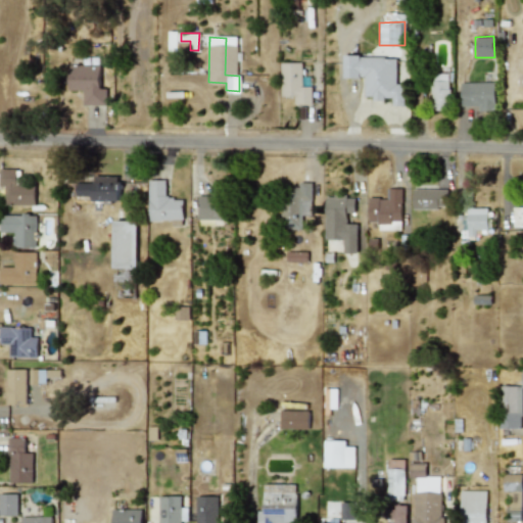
[(343,78),(364,78),(365,95),(373,95),(373,99),(392,99),(392,105),(403,105),(403,84),(396,84),(395,56),(342,56),(343,78)]
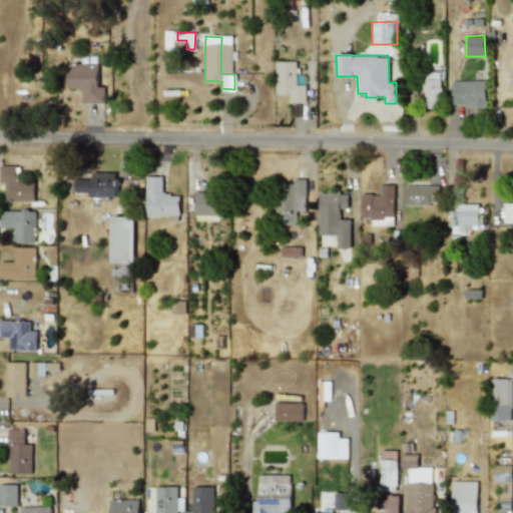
[(296,61),(275,61),(276,94),(288,94),(289,102),(305,102),(305,84),(297,85),(296,61)]
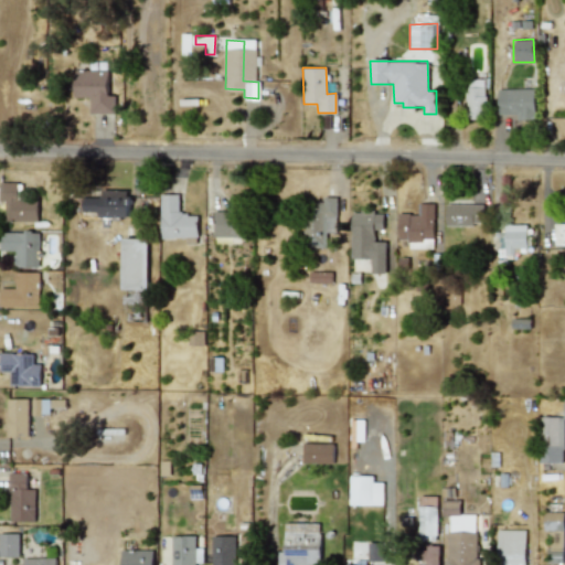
[(107,70),(74,70),(74,97),(89,97),(89,114),(115,114),(115,95),(107,95),(107,70)]
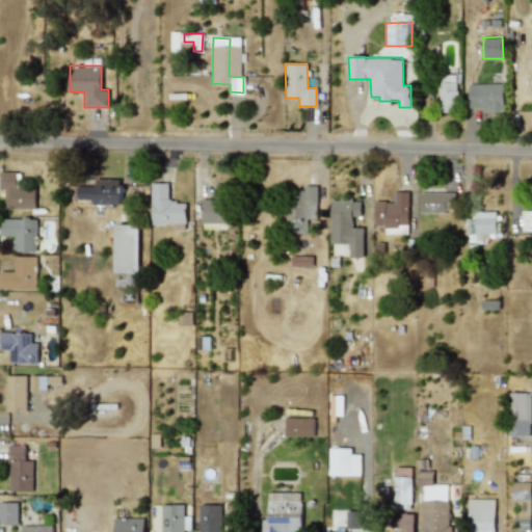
[(456,83),(458,83),(458,74),(439,74),(439,112),(457,111),(456,83)]
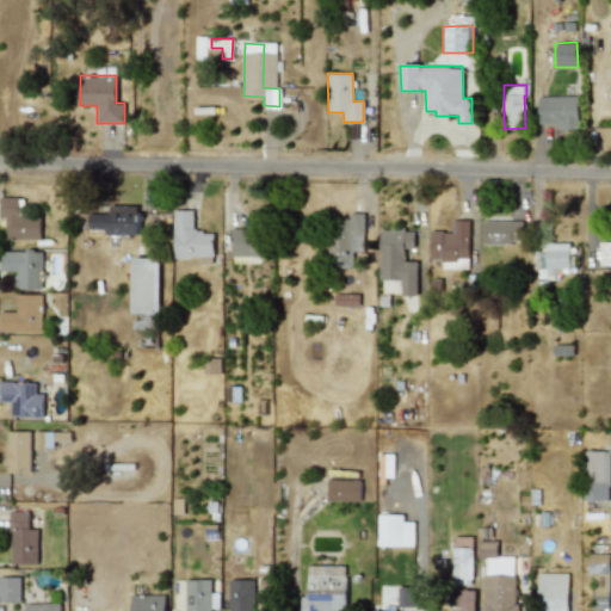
[(538,97),(538,124),(559,123),(559,130),(579,129),(578,96),(538,97)]
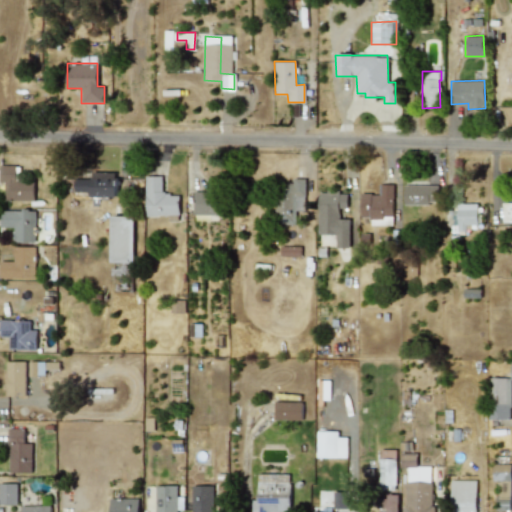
[(34,179),(15,179),(16,165),(0,165),(0,182),(4,182),(4,200),(33,201),(34,179)]
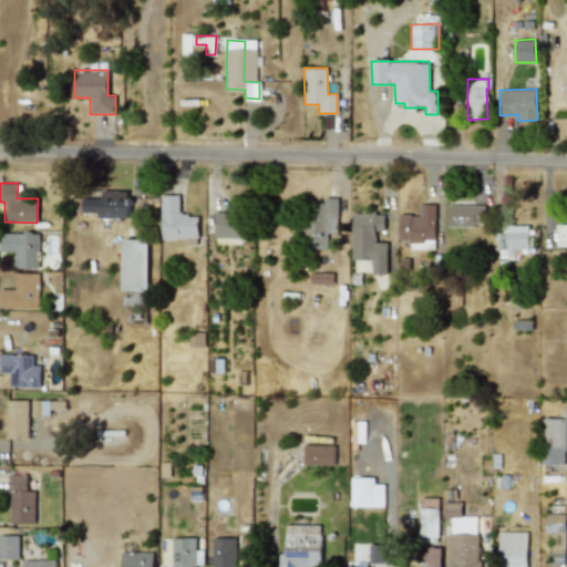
[(129,218),(129,191),(102,191),(102,198),(82,197),(82,213),(100,213),(100,217),(129,218)]
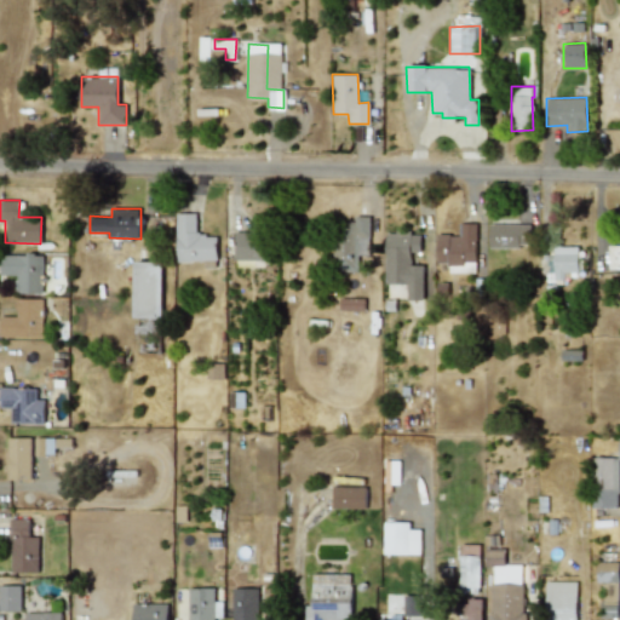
[(216,235),(196,235),(196,213),(174,213),(176,262),(204,260),(204,268),(217,268),(216,235)]
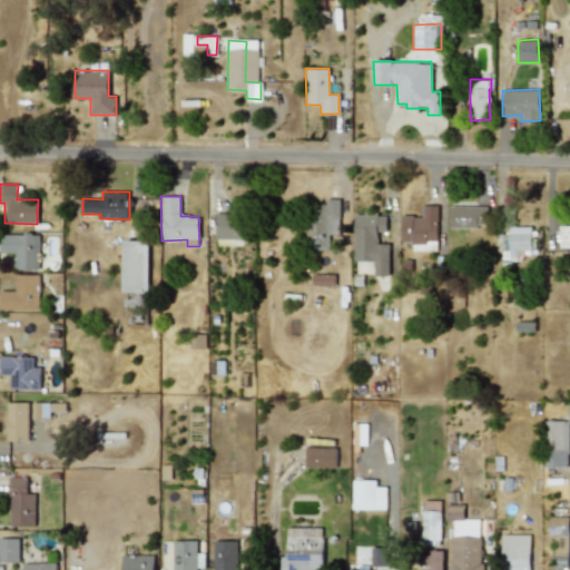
[(338,234),(340,198),(325,198),(325,204),(307,204),(306,248),(328,249),(328,233),(338,234)]
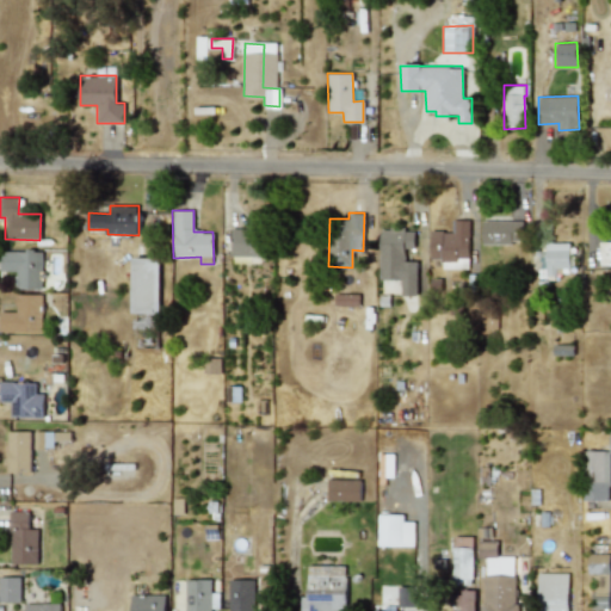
[(431,259),(442,259),(442,269),(469,269),(468,220),(451,220),(451,230),(430,230),(431,259)]
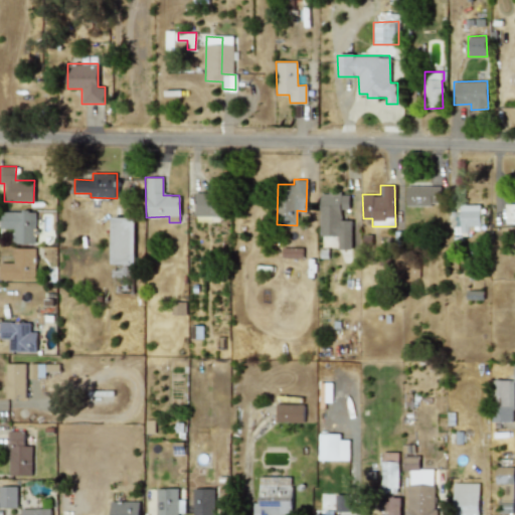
[(441,186),(405,186),(406,205),(441,204),(441,186)]
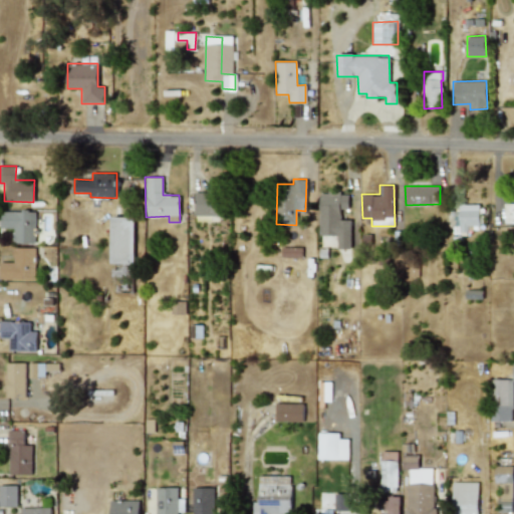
[(194,215),(220,216),(220,193),(194,192),(194,215)]
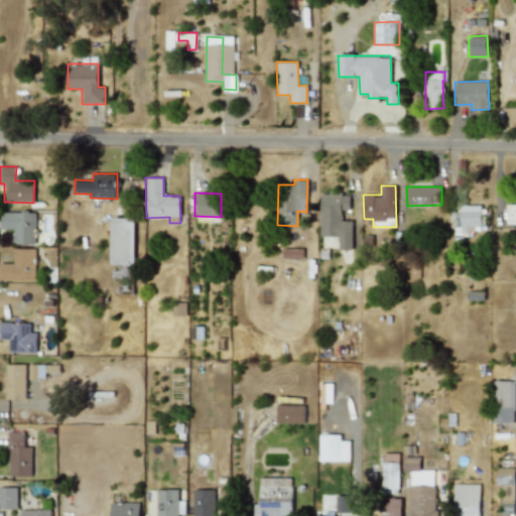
[(352,249),(353,221),(342,221),(342,209),(350,210),(350,195),(320,194),(320,236),(339,236),(339,249),(352,249)]
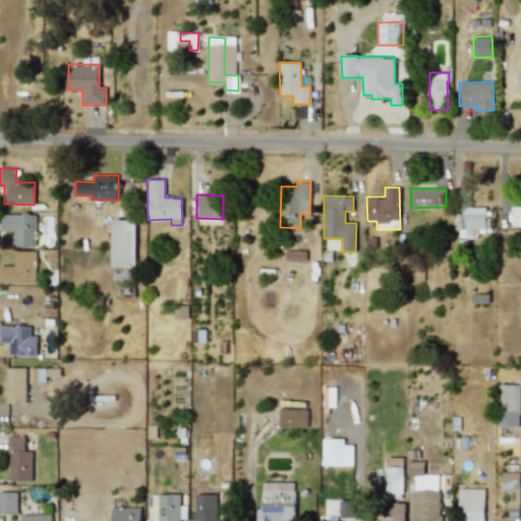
[(520,205),(511,206),(511,226),(520,226),(520,205)]
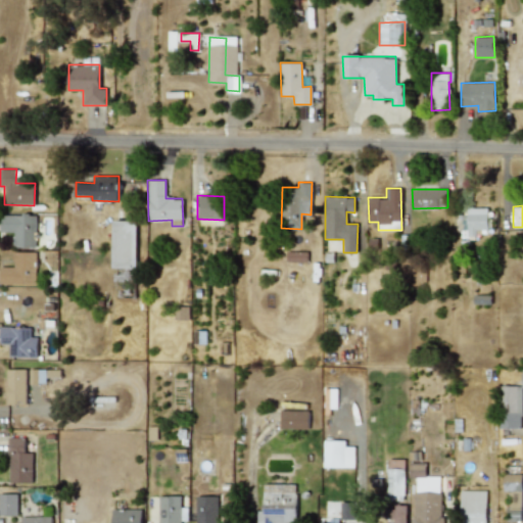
[(467,236),(475,236),(475,230),(487,229),(486,207),(466,207),(467,236)]
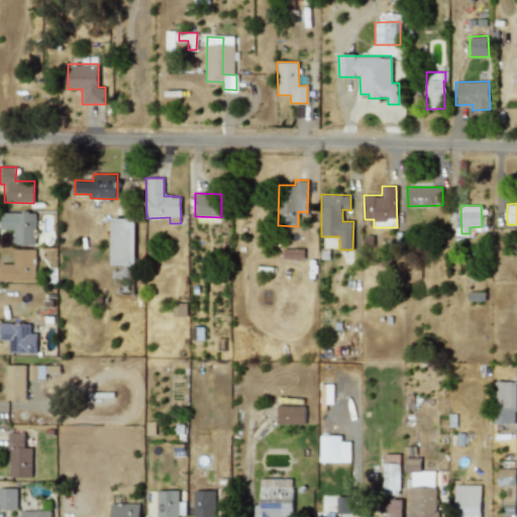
[(0,212),(0,229),(12,229),(12,244),(34,244),(35,212),(0,212)]
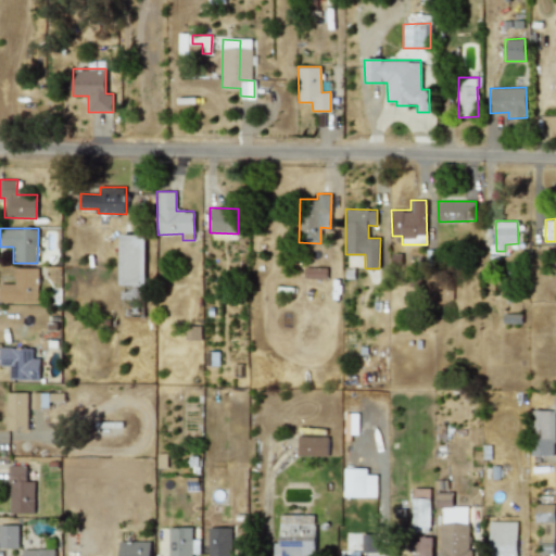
[(146,235),(122,234),(121,285),(144,286),(146,235)]
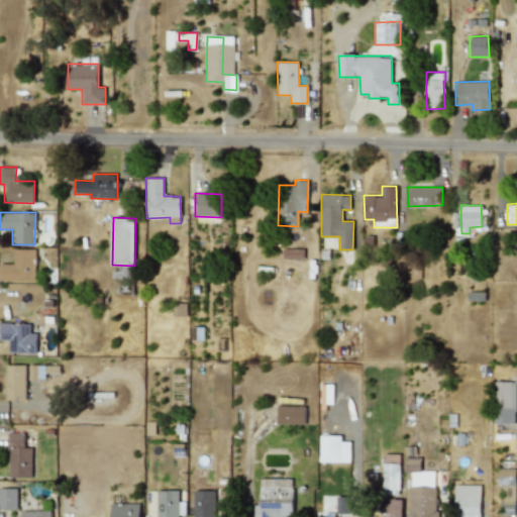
[(0,264),(0,281),(34,282),(35,248),(13,248),(12,264),(0,264)]
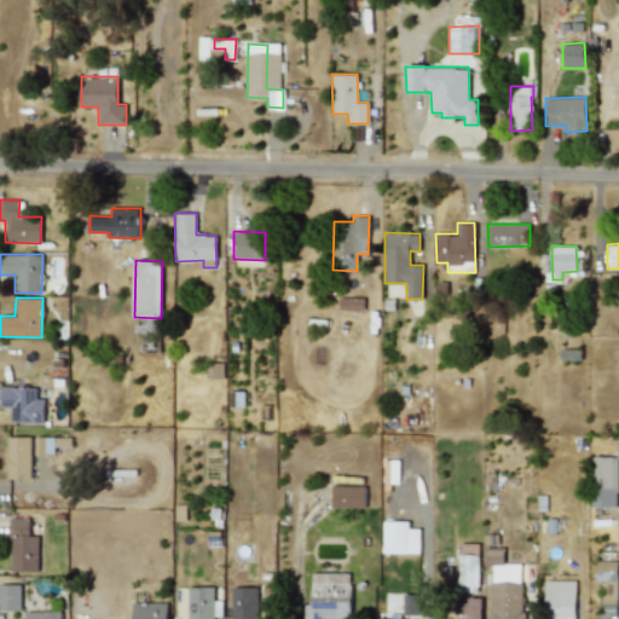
[(36,387),(0,387),(0,406),(11,406),(11,423),(44,423),(44,393),(36,393),(36,387)]
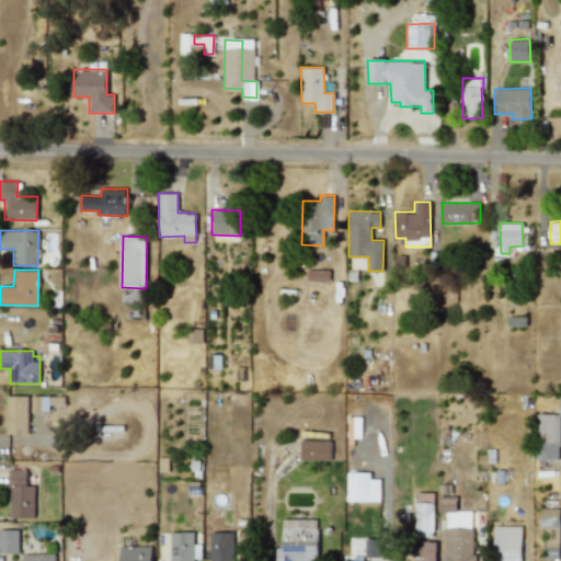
[(29,396),(8,396),(7,433),(27,434),(29,396)]
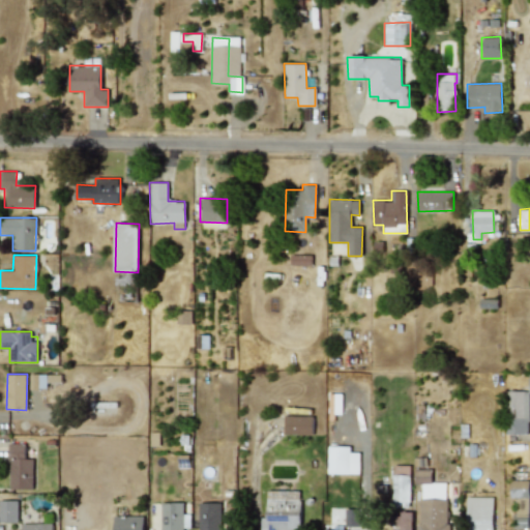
[(30,376),(30,387),(45,387),(45,376),(30,376)]
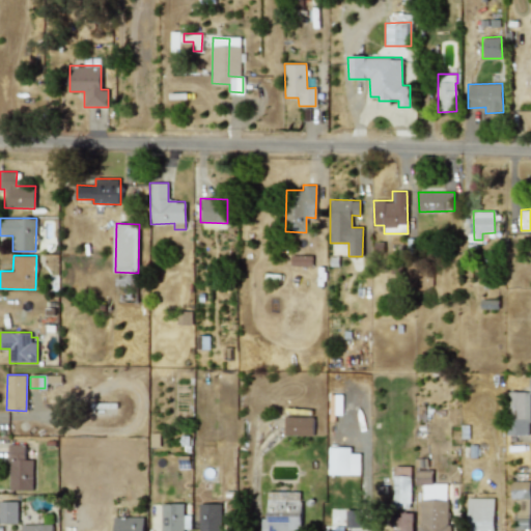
[(529,391),(506,392),(507,435),(530,434),(529,391)]
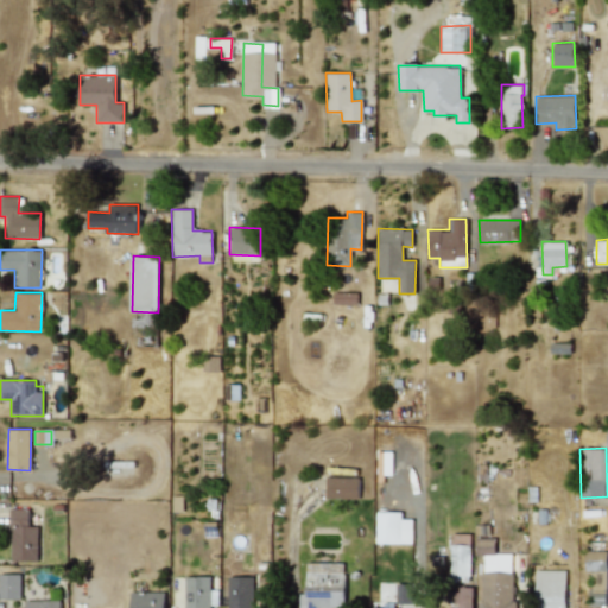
[(377,451),(378,467),(382,466),(382,475),(392,474),(391,451),(377,451)]
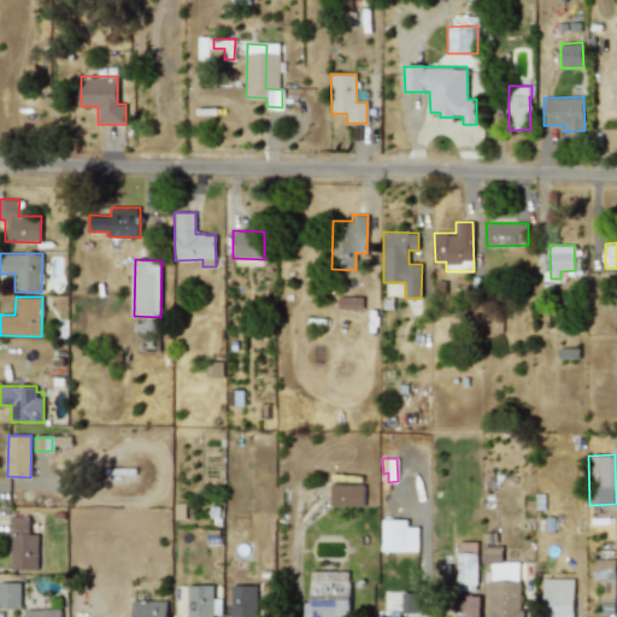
[(364,505),(364,483),(330,483),(330,505),(364,505)]
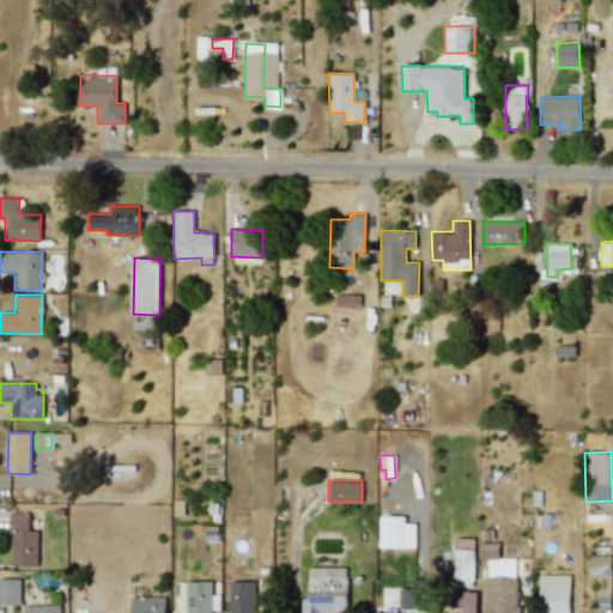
[(38,530),(29,530),(29,513),(10,513),(11,565),(38,565),(38,530)]
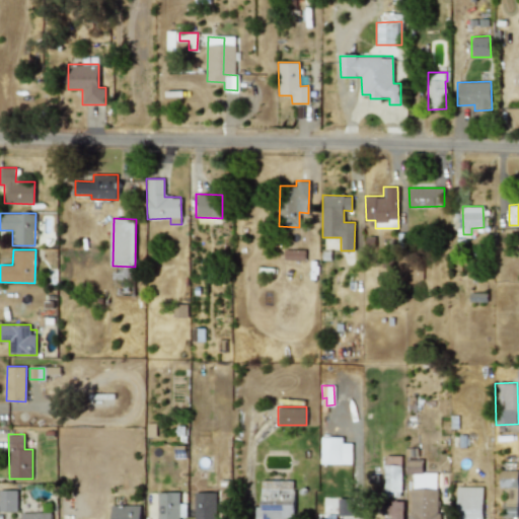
[(321,463),(352,464),(352,443),(343,443),(343,437),(321,436),(321,463)]
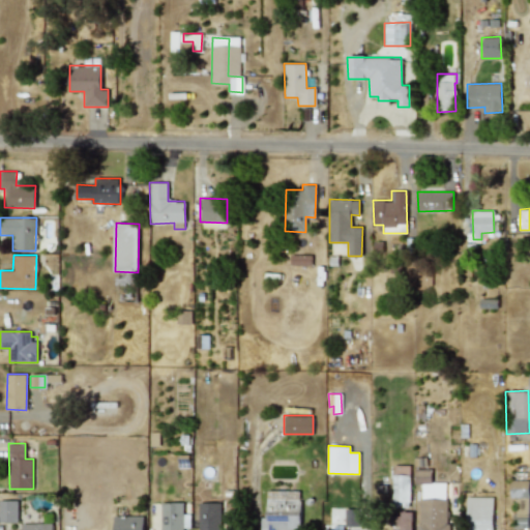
[(418,529),(446,529),(447,482),(430,482),(430,470),(415,470),(415,482),(420,483),(418,529)]
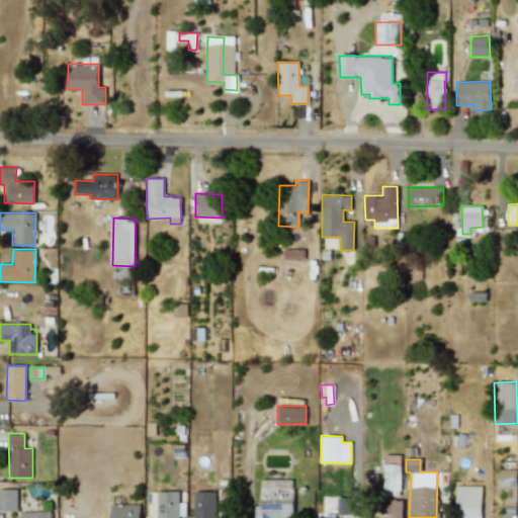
[(401,462),(384,462),(383,496),(401,496),(401,462)]
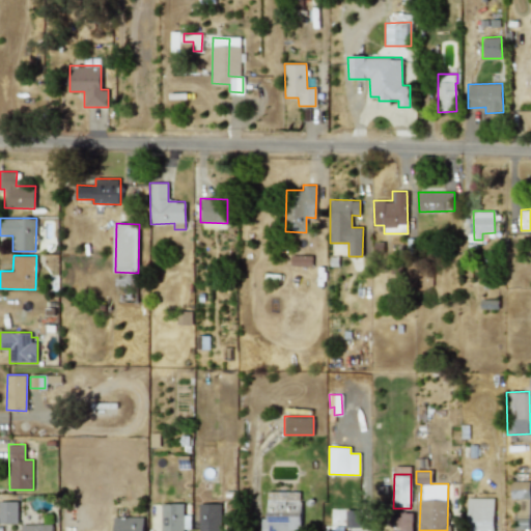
[(510,481),(511,498),(530,498),(530,481),(510,481)]
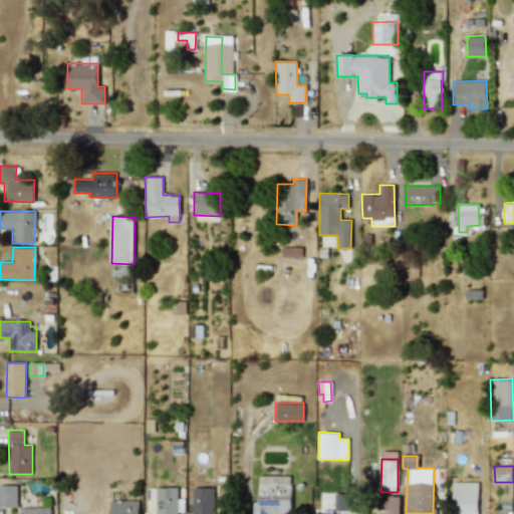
[(252,513),(290,513),(291,476),(258,475),(258,502),(253,502),(252,513)]
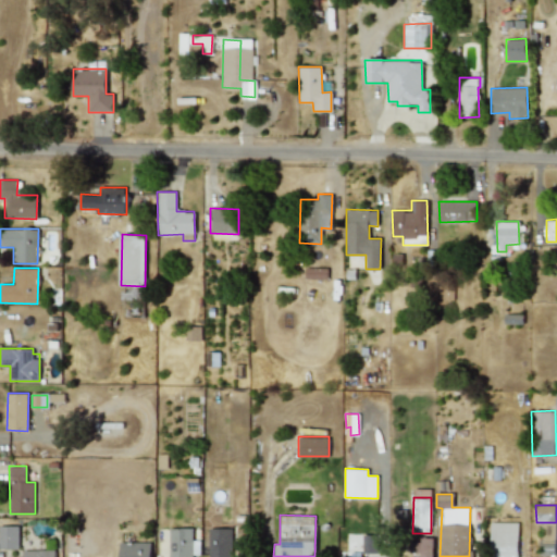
[(517,556),(518,522),(491,521),(490,556),(517,556)]
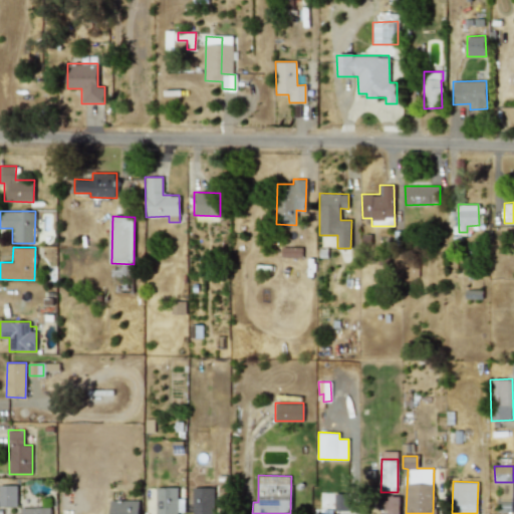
[(16,485),(0,485),(0,506),(17,506),(16,485)]
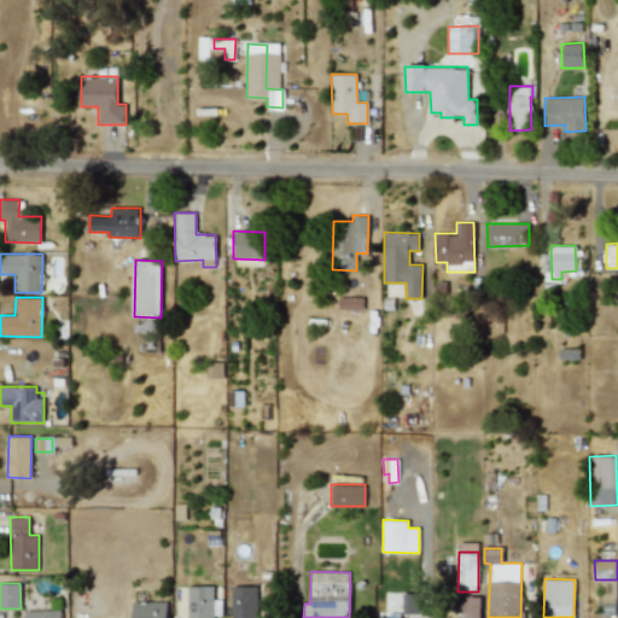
[(187,617),(213,617),(213,616),(221,616),(221,599),(213,599),(213,586),(187,586),(187,617)]
